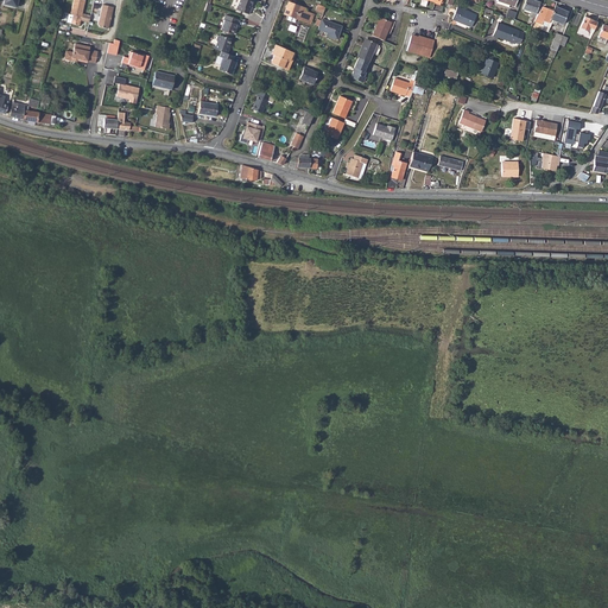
[(68,13),(65,21),(78,25),(80,18),(78,16),(80,14),(81,13),(83,0),(73,0),(69,14),(68,13)]
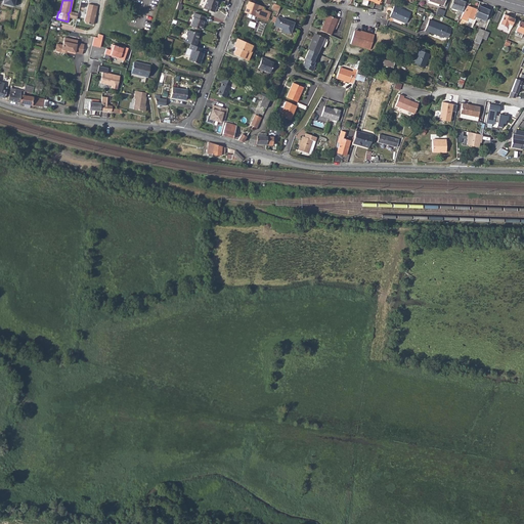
[(217,0),(205,0),(204,7),(214,11),(216,7),(215,7),(217,0)]
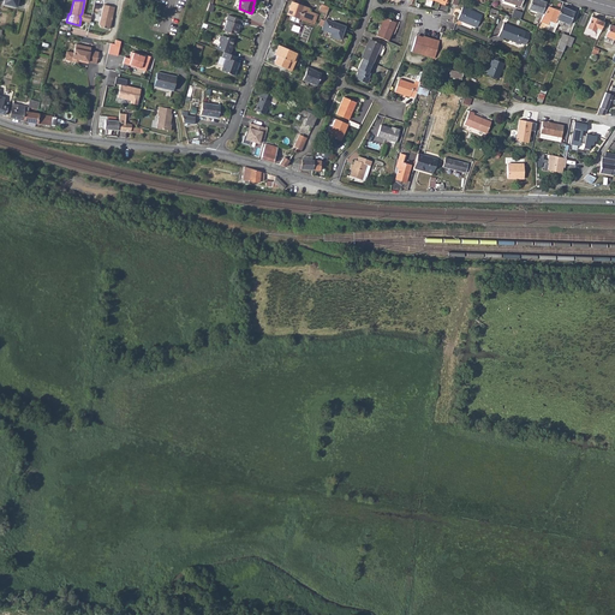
[(531,0),(529,9),(531,10),(535,11),(544,15),(548,6),(549,4),(539,0),(531,0)]
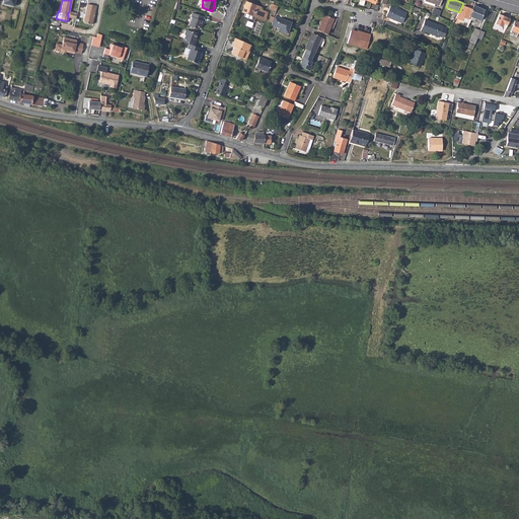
[(252,15),(262,19),(264,14),(267,15),(268,12),(260,9),(261,7),(246,1),(242,11),(245,12),(244,16),(251,18),(252,15)]
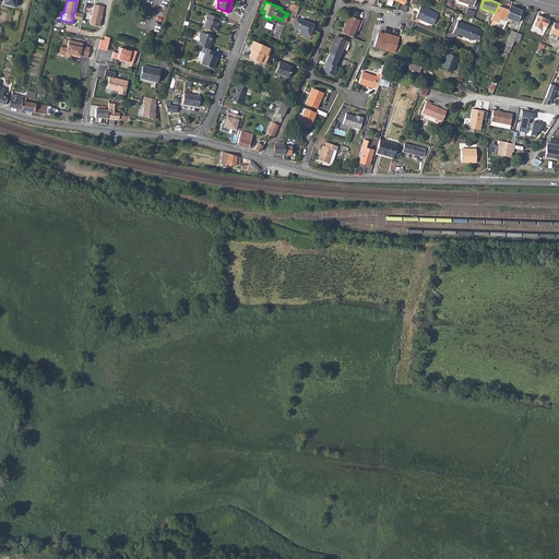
[(103,6),(93,3),(88,21),(91,23),(98,25),(103,6)]
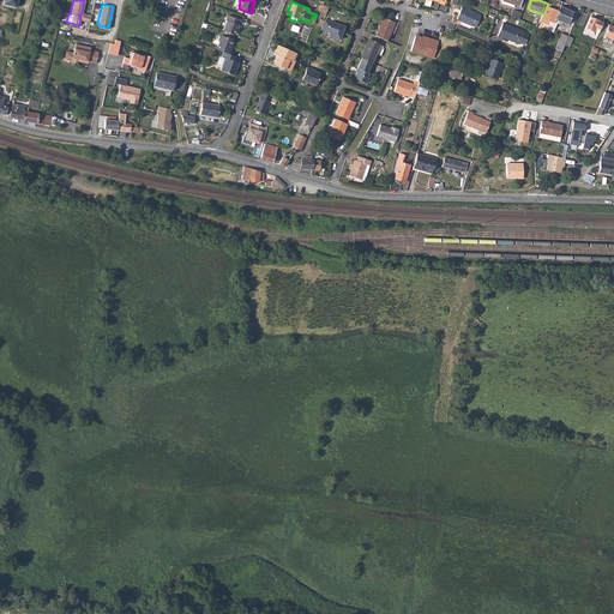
[(540,19),(540,20),(547,23),(548,20),(557,23),(558,20),(563,22),(567,24),(573,12),(560,7),(559,11),(547,6),(543,14),(540,19)]
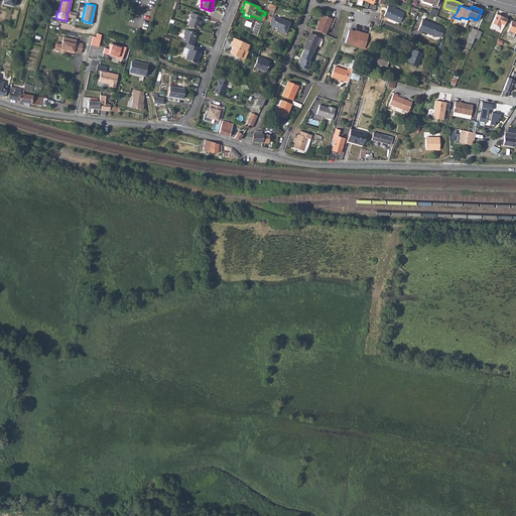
[(388,6),(384,16),(400,23),(404,13),(388,6)]
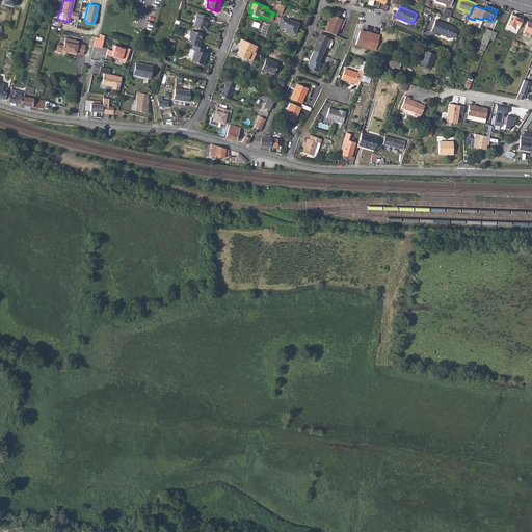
[(196,17),(192,25),(204,29),(207,21),(208,21),(209,17),(196,11),(195,17),(196,17)]
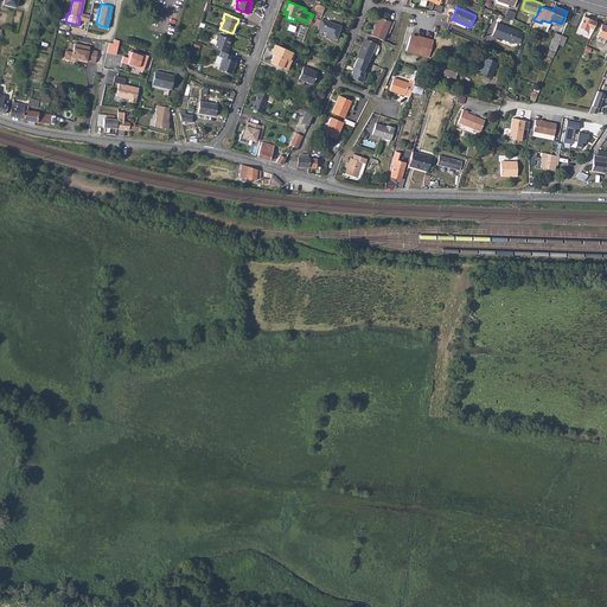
[(588,29),(593,31),(596,21),(583,17),(580,27),(587,30),(588,29)]
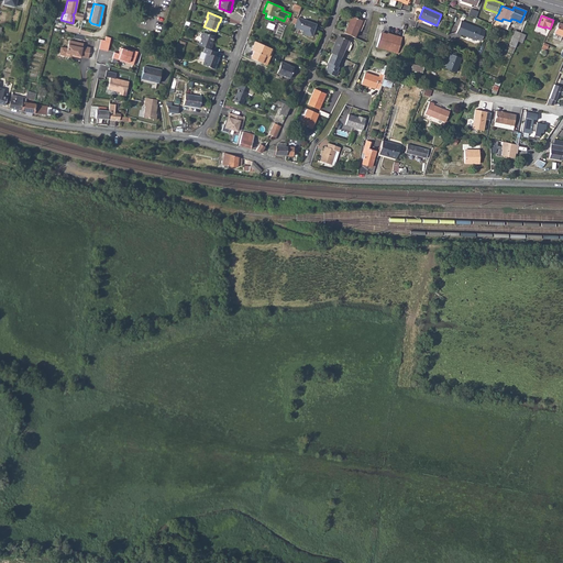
[(298,18),(295,26),(304,30),(302,32),(311,35),(316,24),(298,18)]
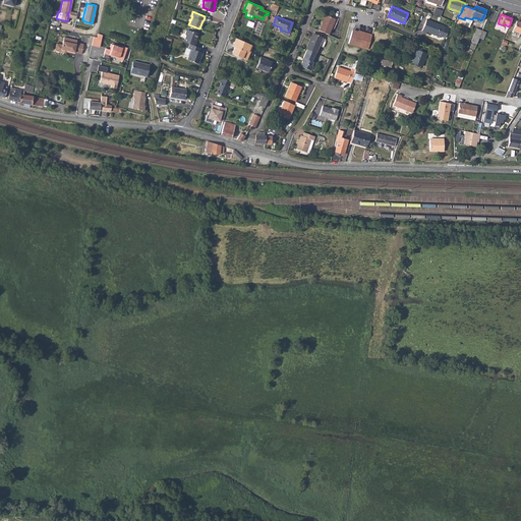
[(324,21),(320,32),(329,36),(332,29),(335,19),(328,16),(327,16),(325,22),(324,21)]
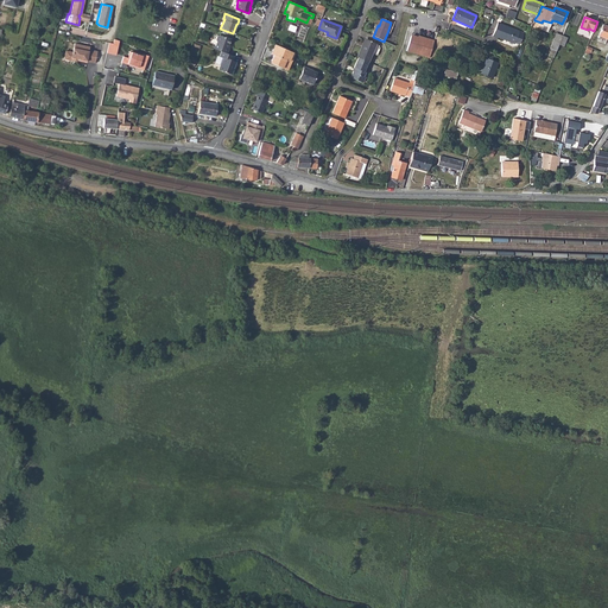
[(499,37),(507,40),(508,39),(515,42),(520,44),(524,33),(498,23),(493,36),(499,38),(499,37)]
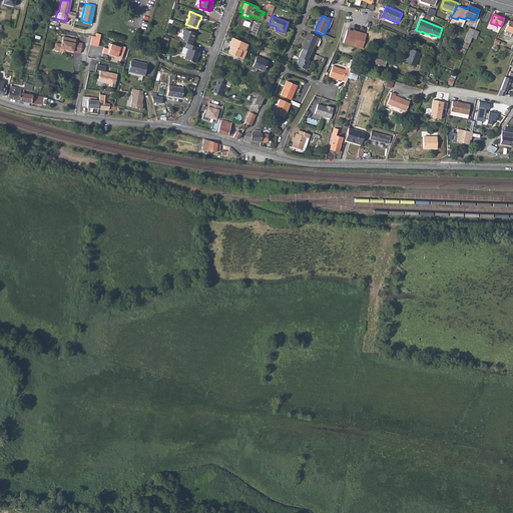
[(255,23),(251,32),(255,34),(261,25),(255,23)]
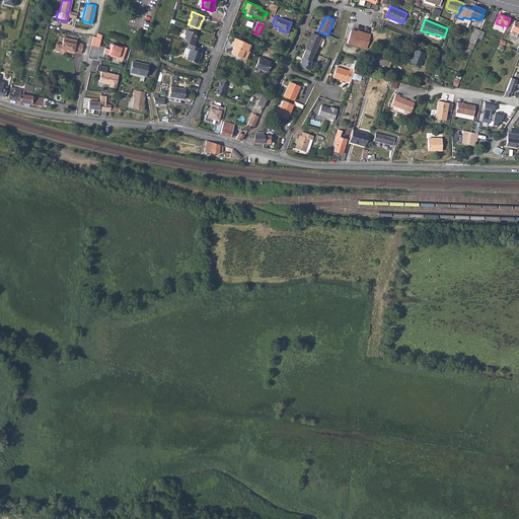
[(495,23),(493,27),(504,31),(506,27),(495,23)]
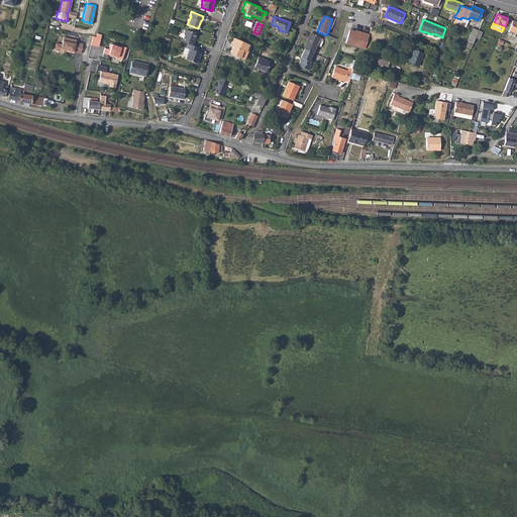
[(182,37),(181,39),(188,42),(193,43),(195,39),(194,39),(197,31),(193,30),(192,30),(186,28),(185,29),(184,32),(184,34),(183,37),(182,37)]
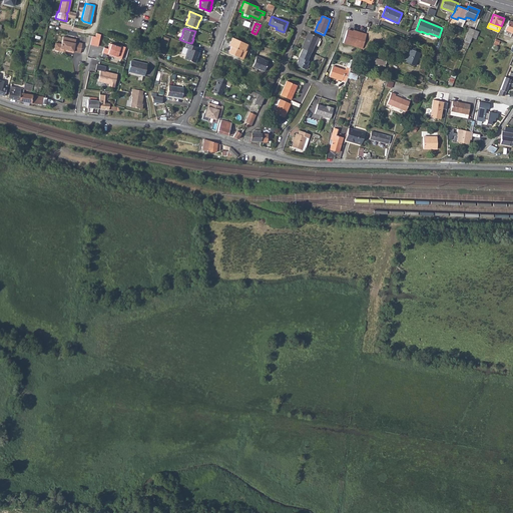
[(464,41),(469,43),(472,37),(475,30),(469,28),(464,41)]
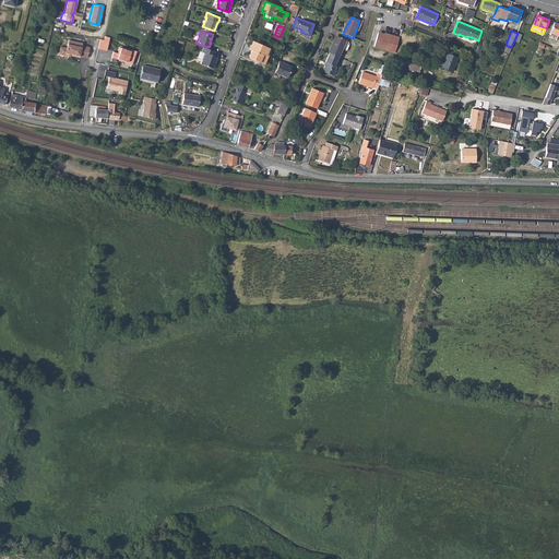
[(378,34),(375,47),(395,54),(400,38),(384,34),(384,36),(378,34)]
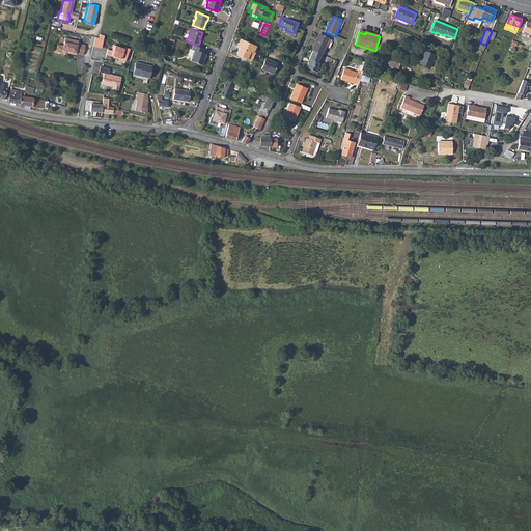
[(94,36),(92,46),(101,48),(103,35),(99,34),(99,37),(94,36)]
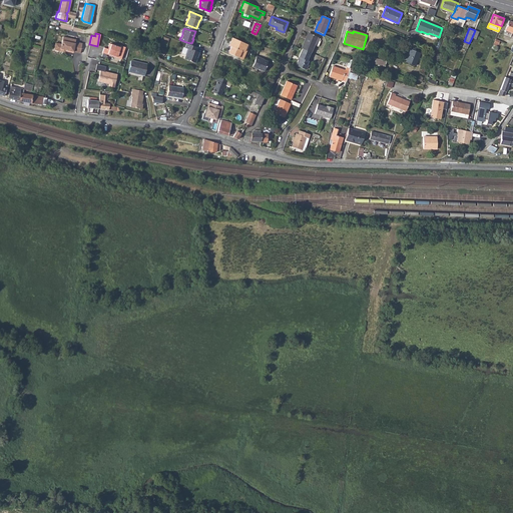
[(306,41),(302,49),(303,50),(312,53),(319,38),(310,34),(307,41),(306,41)]
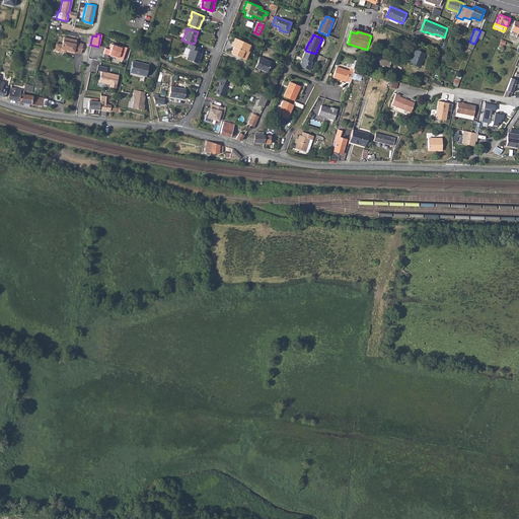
[(54,50),(61,51),(61,49),(68,50),(69,52),(73,53),(74,52),(80,54),(83,44),(76,42),(77,40),(64,36),(62,44),(56,43),(54,50)]
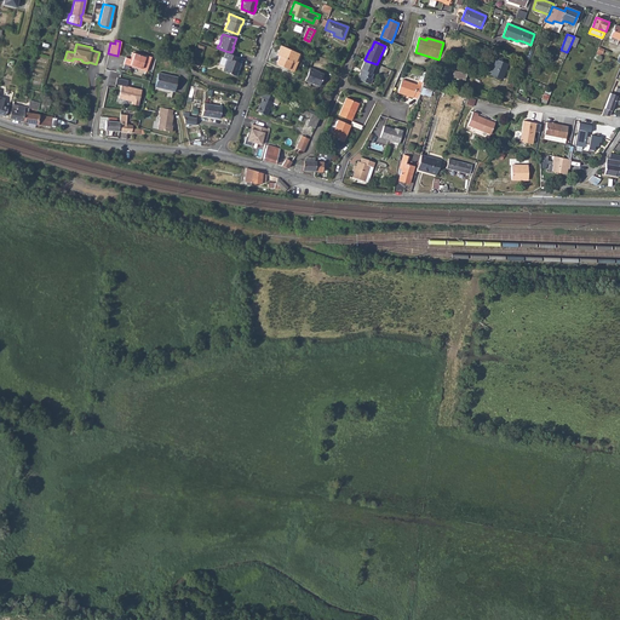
[(302,55),(281,45),(279,51),(281,52),(280,56),(277,62),(279,64),(293,72),(302,55)]
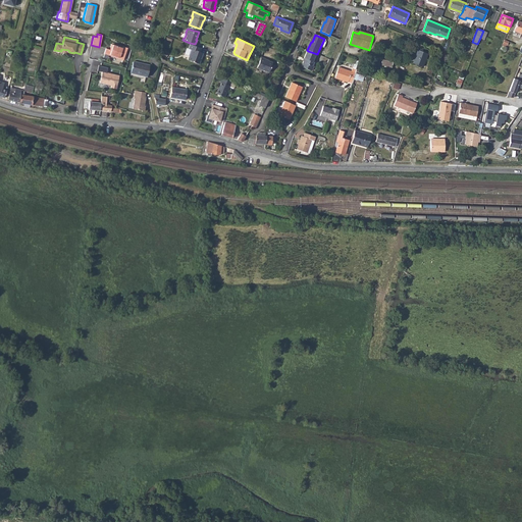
[(192,48),(188,58),(199,62),(201,58),(200,58),(201,56),(202,56),(203,51),(200,50),(201,47),(195,44),(190,43),(189,47),(192,48)]
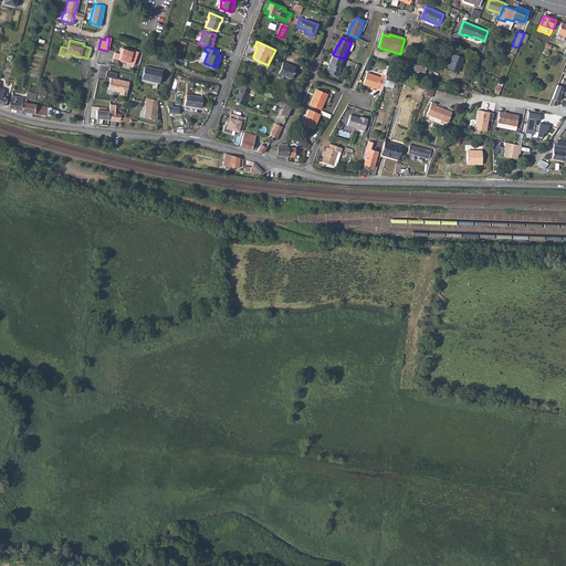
[(113,52),(112,58),(117,60),(118,59),(127,62),(127,63),(133,64),(137,51),(132,50),(132,51),(119,48),(117,53),(113,52)]
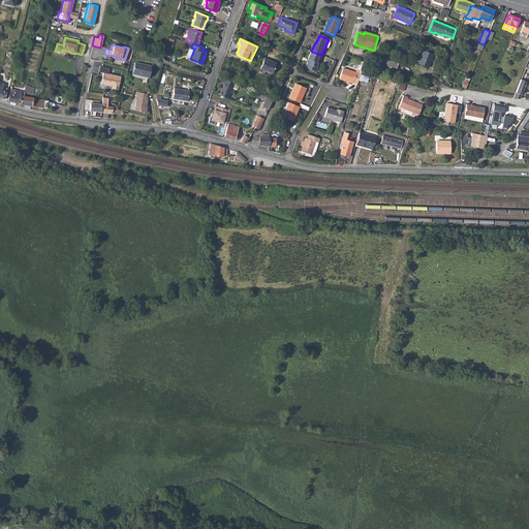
[(421,55),(417,63),(428,67),(433,54),(423,50),(422,53),(421,55)]
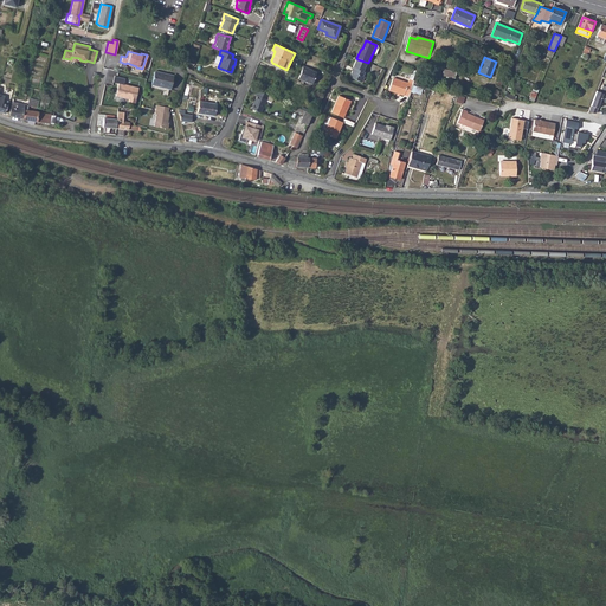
[(354,70),(353,72),(350,79),(362,84),(365,78),(363,78),(366,73),(363,73),(368,63),(358,59),(353,69),(354,70)]
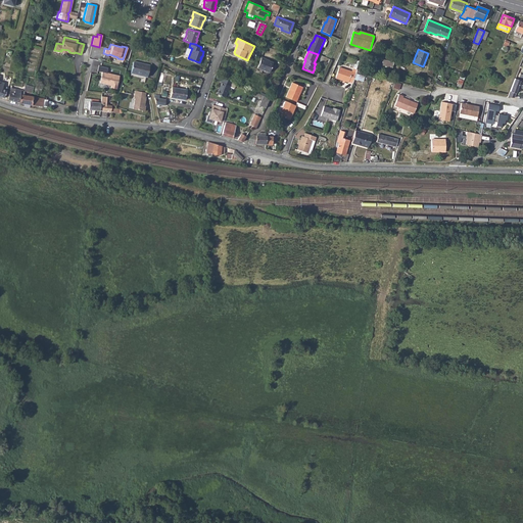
[(262,57),(257,68),(269,73),(273,62),(266,59),(262,57)]
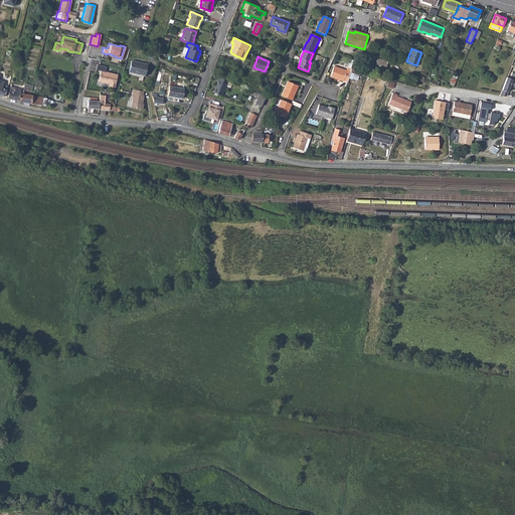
[(376,57),(375,63),(386,66),(387,60),(376,57)]
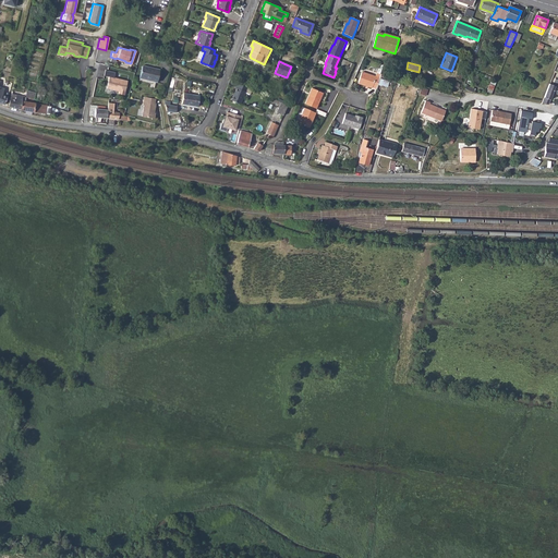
[(138,77),(146,79),(146,76),(156,79),(158,69),(142,64),(138,77)]
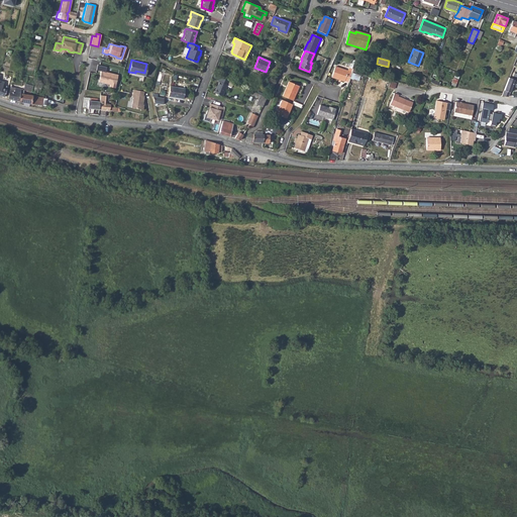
[(106,66),(97,64),(96,70),(100,71),(98,81),(109,84),(108,86),(114,88),(117,75),(105,72),(106,66)]
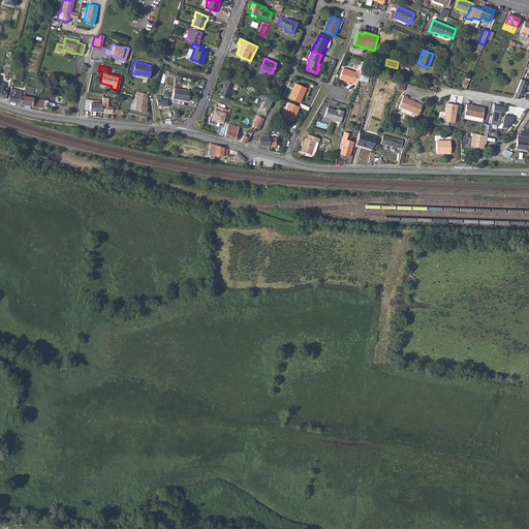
[(354,84),(358,85),(362,74),(362,72),(363,71),(359,70),(358,73),(344,69),(340,80),(353,84),(353,85),(354,84)]
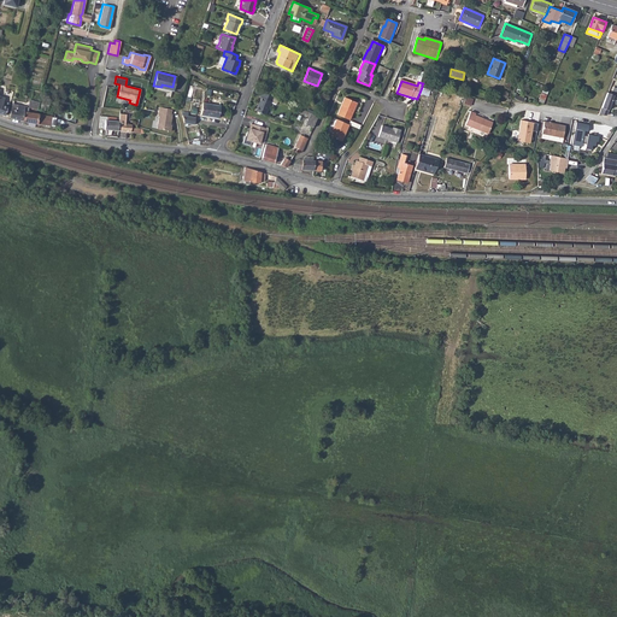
[(607,92),(598,115),(606,115),(611,103),(616,104),(616,88),(613,87),(611,94),(607,92)]
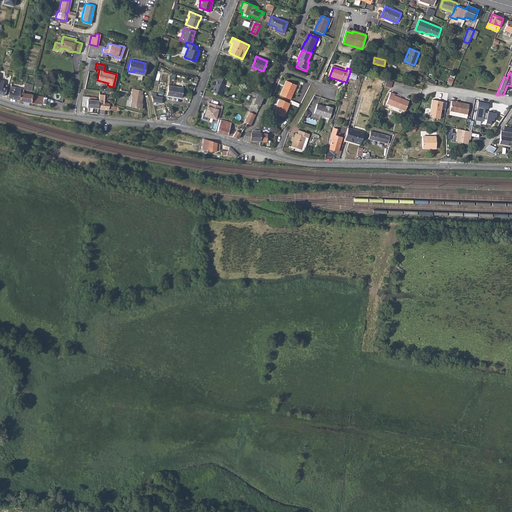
[(227,80),(218,76),(215,84),(216,84),(212,92),(220,95),(227,80)]
